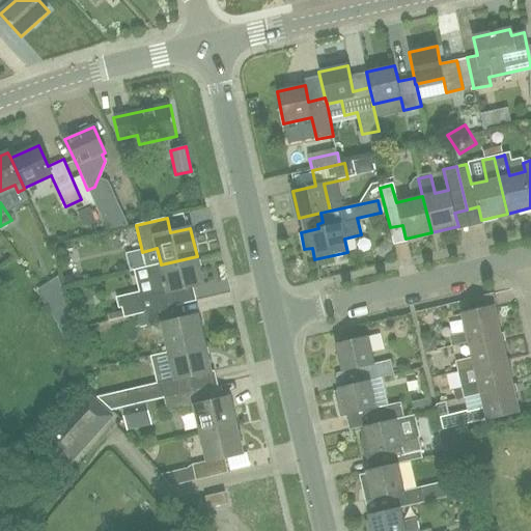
[(161,264),(161,263),(147,267),(154,296),(141,299),(140,296),(119,301),(123,318),(144,313),(176,306),(172,291),(203,284),(197,256),(161,264)]
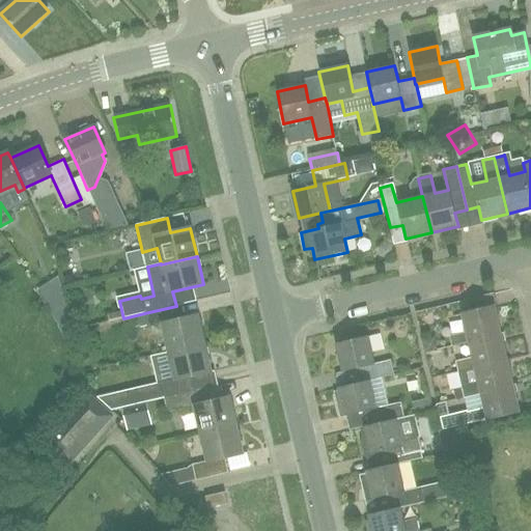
[(63,300),(52,308),(63,326),(70,322),(63,300)]
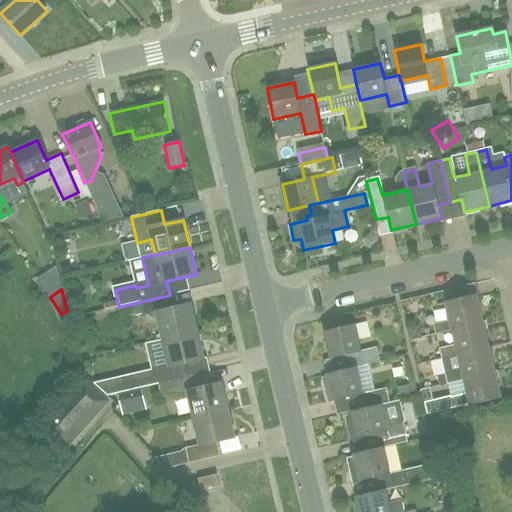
[(170,295),(139,302),(143,316),(156,313),(163,340),(197,332),(190,304),(173,309),(170,295)]
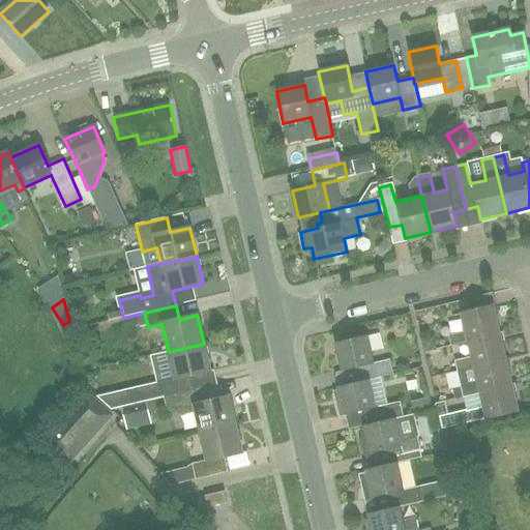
[(480,336),(499,331),(494,306),(461,314),(465,332),(449,335),(451,346),(467,342),(481,339),(480,336)]
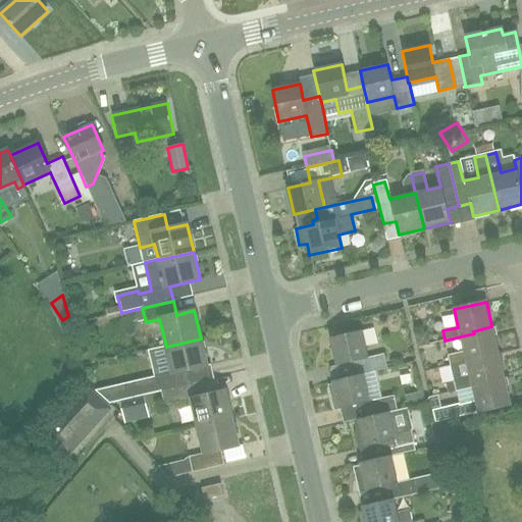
[(479,356),(498,351),(491,326),(473,331),(474,333),(460,336),(464,352),(449,355),(451,365),(480,358),(479,356)]
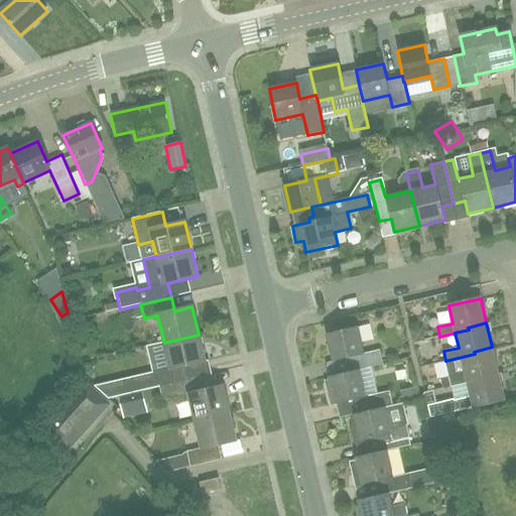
[(352,372),(360,370),(383,365),(380,351),(380,350),(364,354),(357,327),(327,334),(334,361),(348,358),(352,372)]
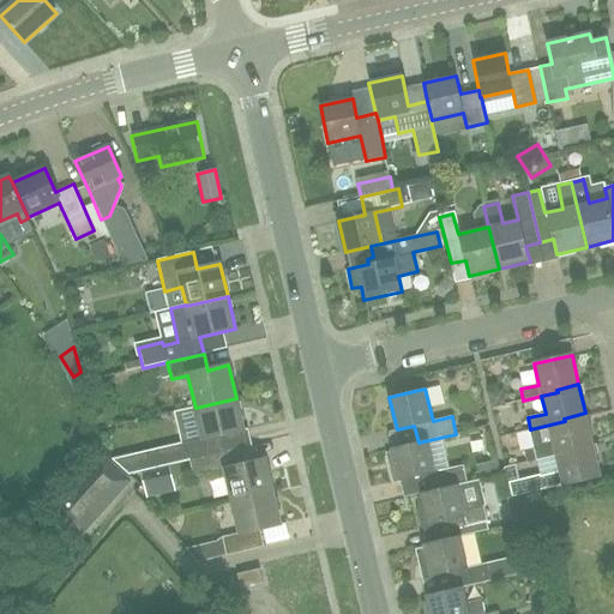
[(191,461),(244,449),(244,447),(227,451),(223,435),(244,431),(236,398),(196,408),(204,440),(186,444),(191,461)]
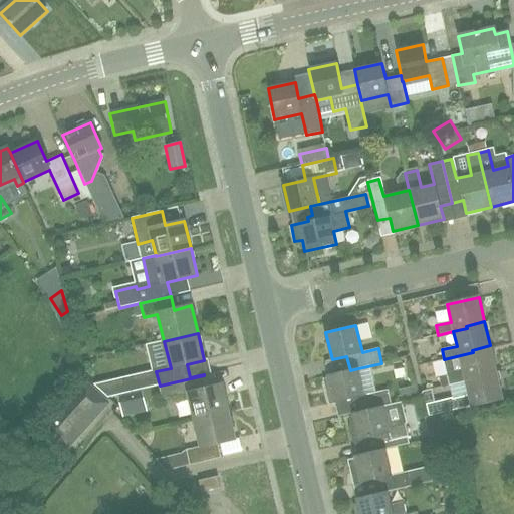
[(478,375),(496,371),(490,345),(472,350),(473,352),(444,359),(450,384),(466,381),(479,378),(478,375)]
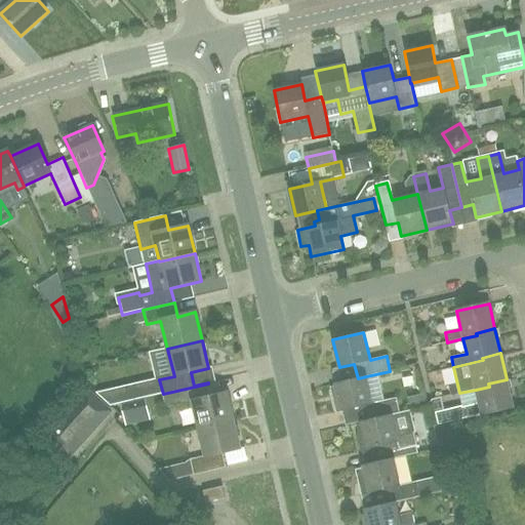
[(367,420),(392,415),(400,413),(397,399),(373,404),(366,376),(358,378),(333,385),(336,396),(332,397),(336,412),(364,406),(367,420)]
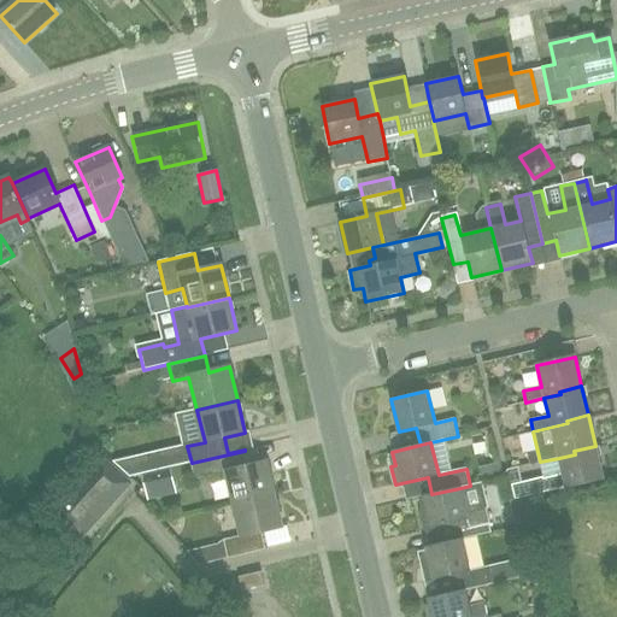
[(153,453),(157,471),(192,463),(187,446),(187,445),(183,446),(153,453)]
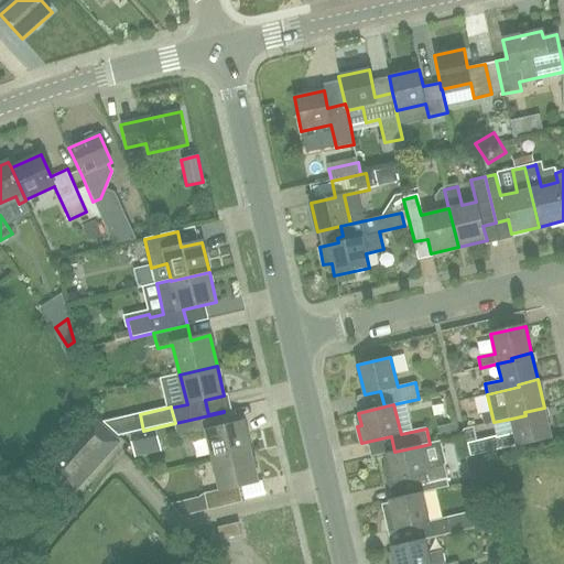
[(552,437),(544,408),(524,412),(525,415),(511,419),(514,434),(490,440),(490,438),(468,443),(472,456),(483,454),(518,445),(518,446),(552,437)]
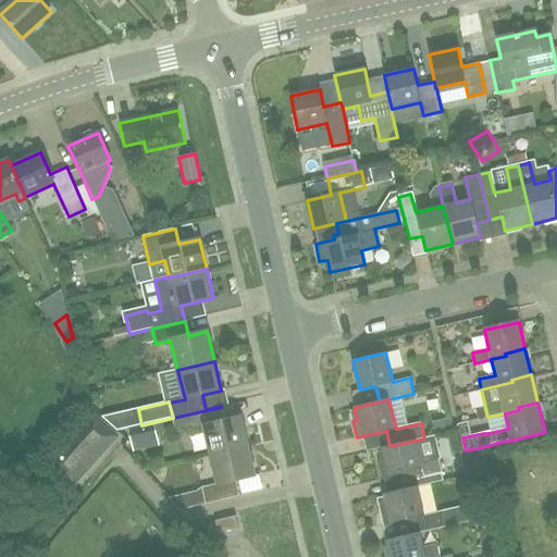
[(211,456),(248,447),(240,417),(224,421),(221,407),(173,418),(176,433),(205,426),(211,456)]
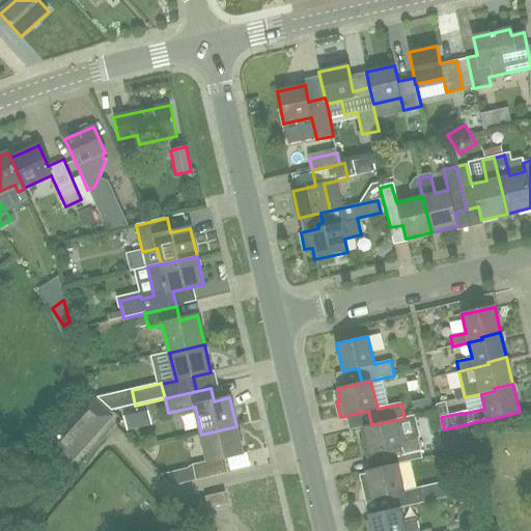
[(89,397),(61,427),(48,444),(70,464),(84,447),(111,418),(89,397)]
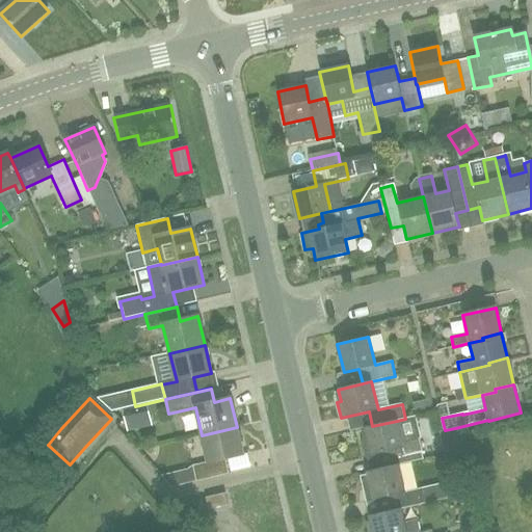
[(135,426),(132,410),(115,414),(124,422),(118,427),(125,434),(135,426)]
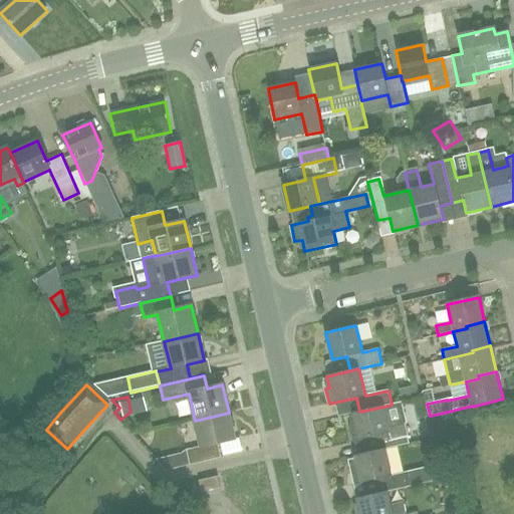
[(376,450),(384,449),(409,443),(406,429),(390,433),(383,407),(359,412),(352,413),(355,425),(349,426),(353,442),(359,441),(373,437),(376,450)]
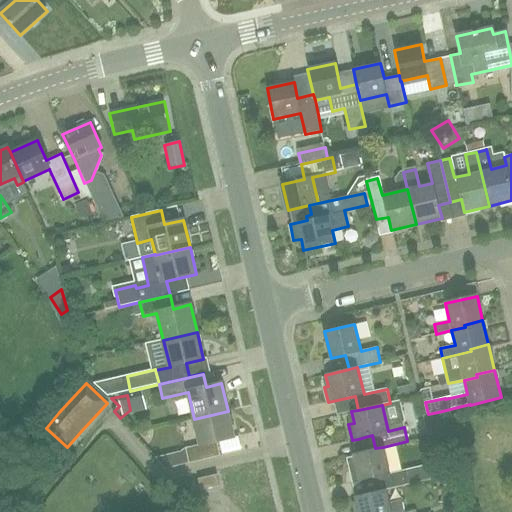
[(234,438),(228,411),(194,419),(200,446),(186,449),(189,463),(220,456),(216,442),(234,438)]
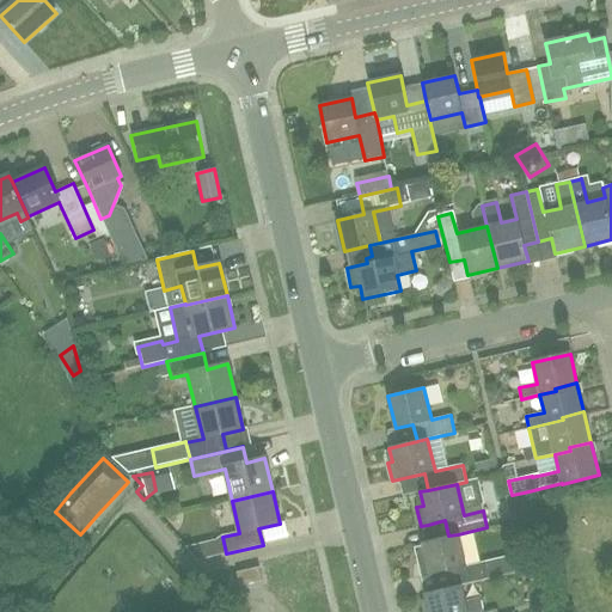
[(447,571),(452,588),(461,586),(515,573),(512,556),(466,567),(458,534),(448,536),(422,543),(426,556),(417,558),(422,577),(447,571)]
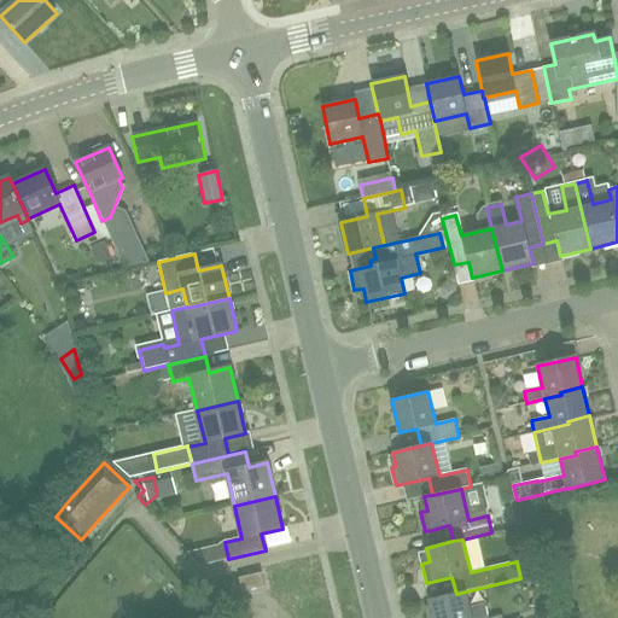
[(221,561),(219,551),(191,558),(199,566),(221,561)]
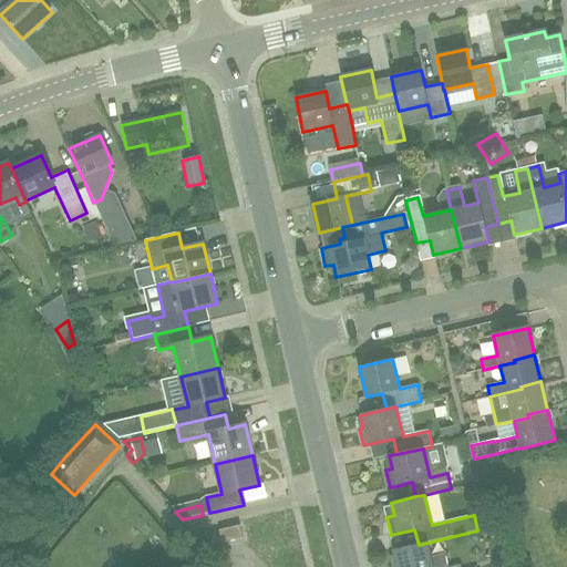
[(218,531),(222,543),(230,540),(232,542),(235,540),(235,539),(243,538),(239,525),(219,529),(218,531)]
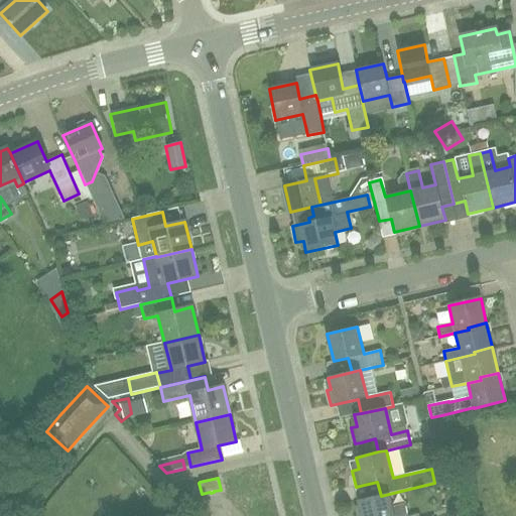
[(181,513),(195,510),(189,487),(175,491),(181,513)]
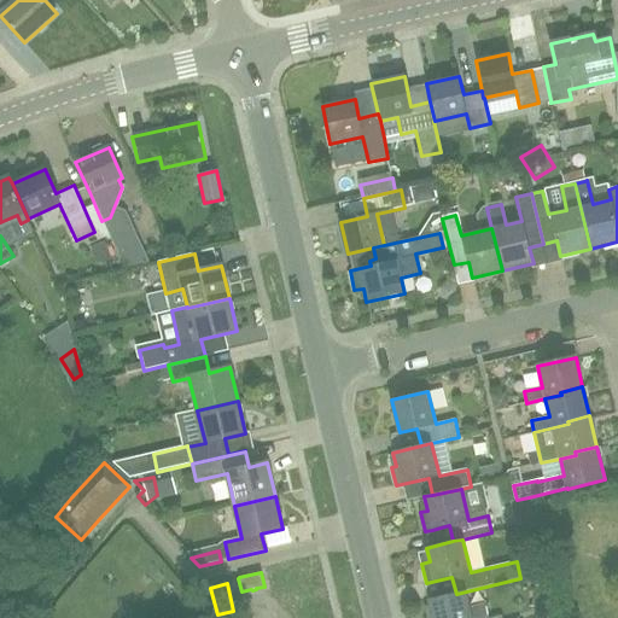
[(466,592),(456,594),(427,600),(431,614),(426,616),(426,617),(501,617),(496,617),(488,617),(485,604),(470,607),(466,592)]
